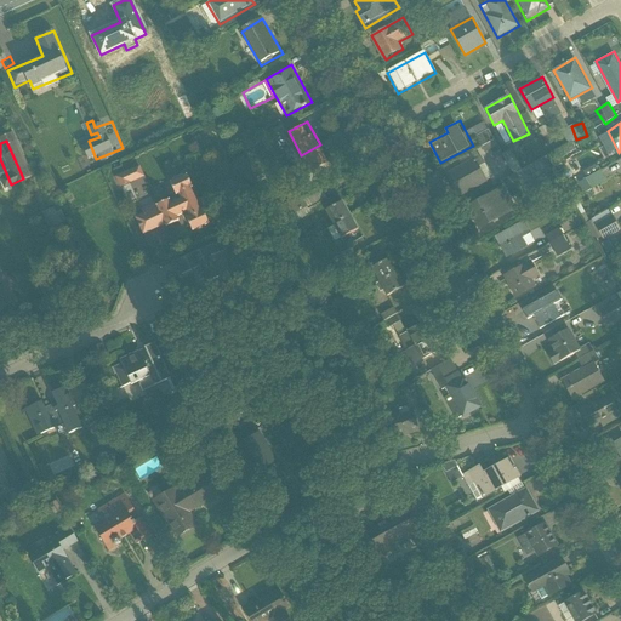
[(559,143),(518,167),(527,181),(568,157),(559,143)]
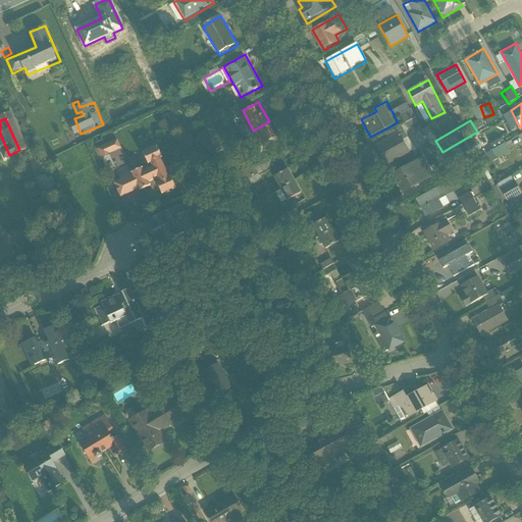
[(260,144),(276,135),(269,121),(253,131),(260,144)]
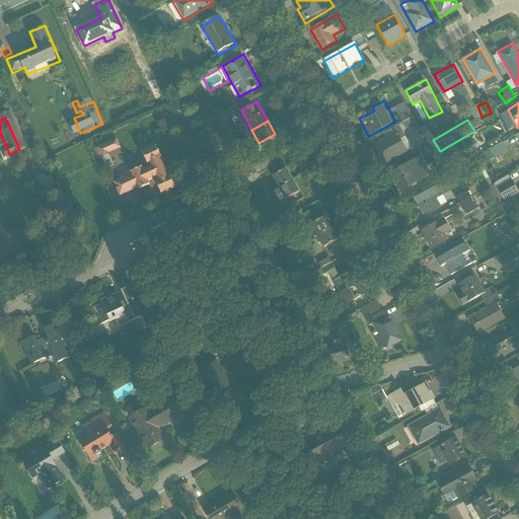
[(383,165),(408,152),(395,130),(371,144),(383,165)]
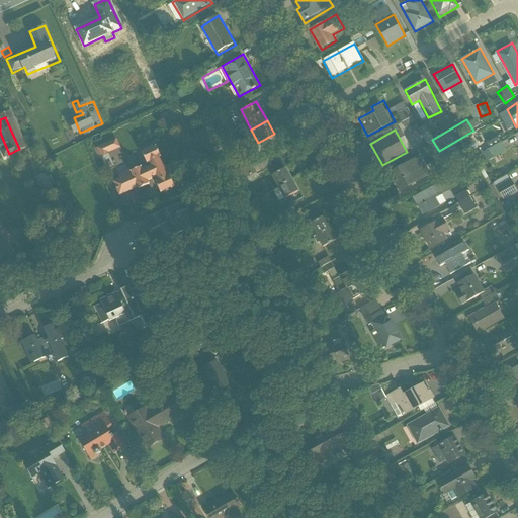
[(116,139),(96,149),(100,159),(121,149),(116,139)]
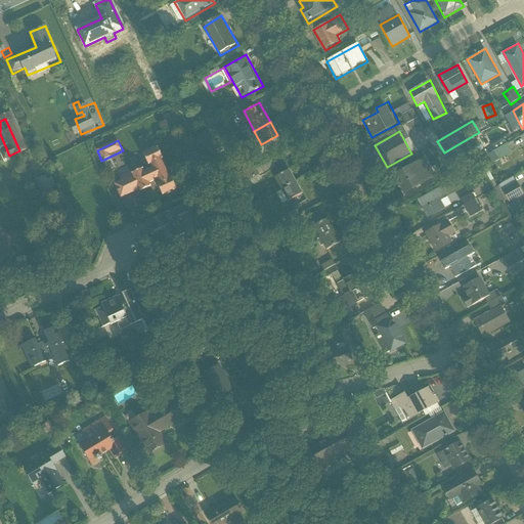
[(513,144),(486,157),(490,166),(517,154),(513,144)]
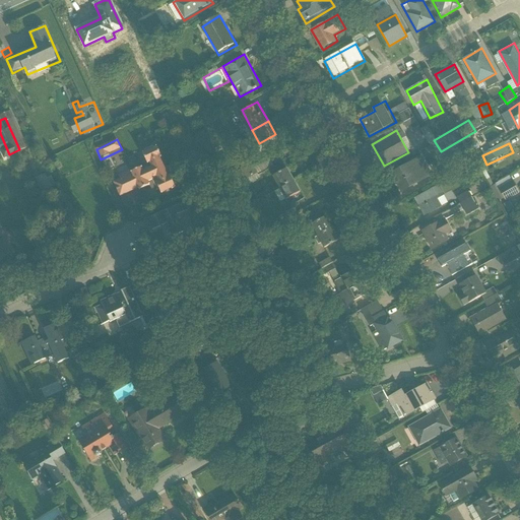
[(159,193),(177,186),(159,144),(143,151),(145,156),(110,172),(120,196),(155,182),(159,193)]
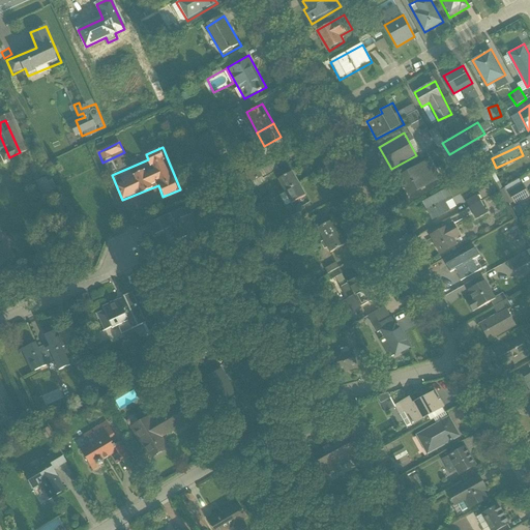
[(411,195),(440,178),(429,158),(400,175),(411,195)]
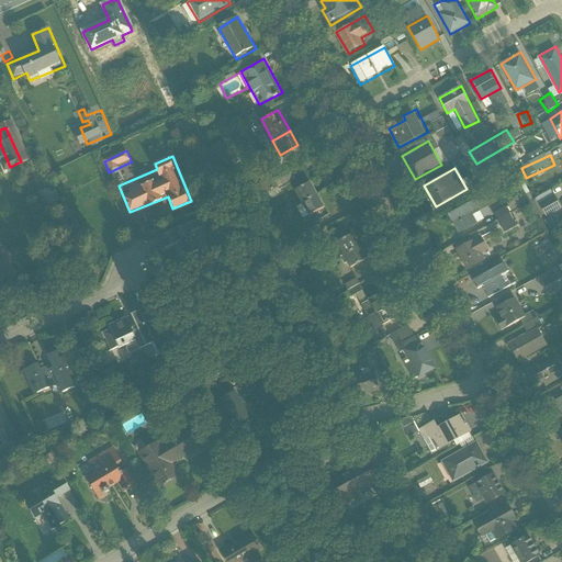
[(561,198),(561,183),(560,180),(542,190),(551,204),(561,198)]
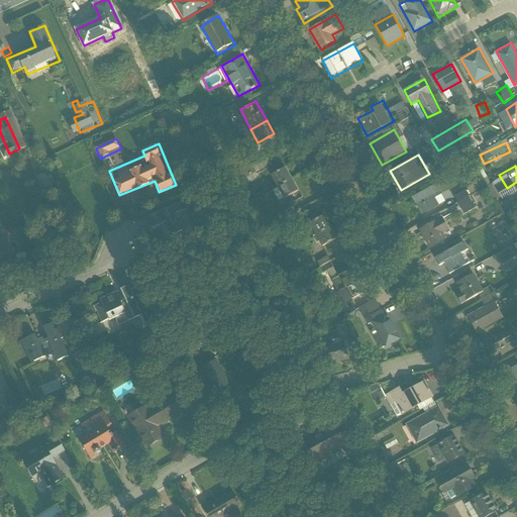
[(272,175),(278,185),(292,177),(286,167),(272,175)]
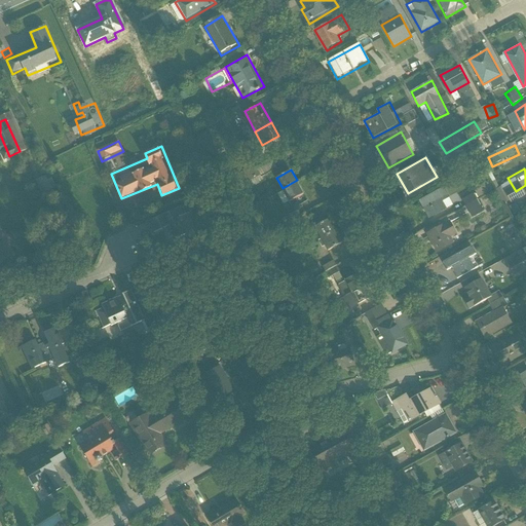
[(41,180),(46,191),(61,184),(55,173),(41,180)]
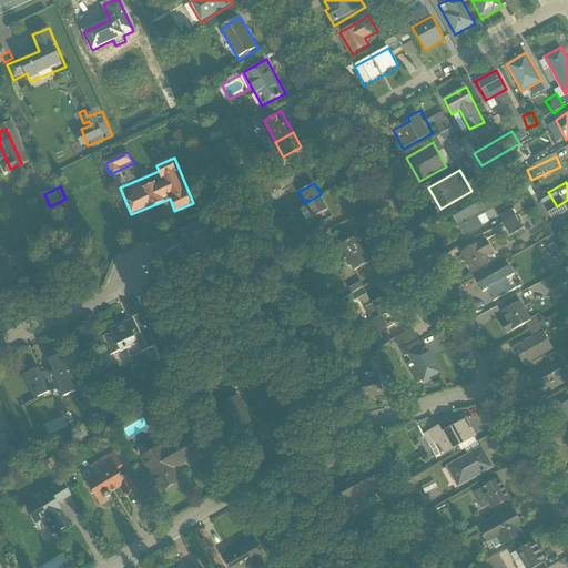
[(313,216),(327,208),(321,194),(305,203),(313,216)]
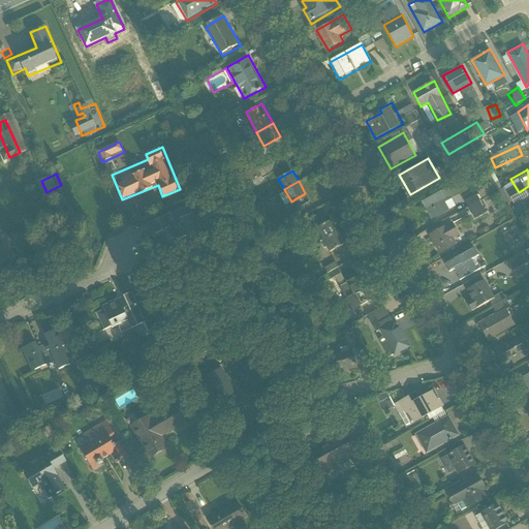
[(453,197),(446,188),(424,200),(433,218),(448,210),(444,203),(453,197)]
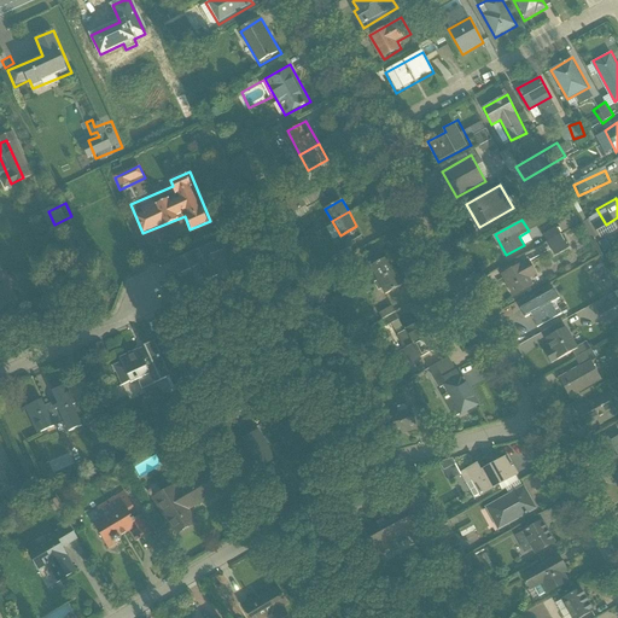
[(561,255),(576,248),(570,235),(557,243),(561,255)]
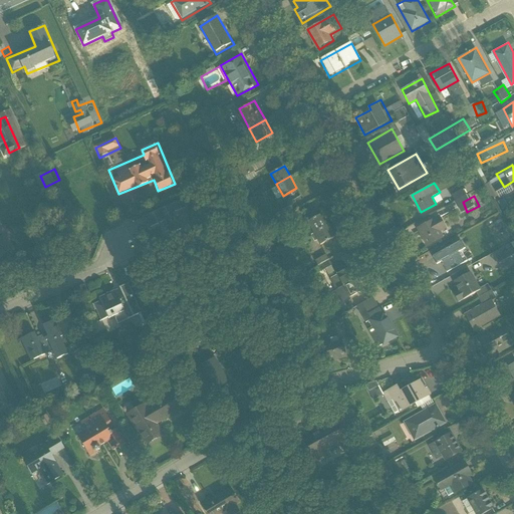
[(188,207),(184,198),(146,215),(151,228),(165,221),(170,233),(182,228),(175,213),(188,207)]
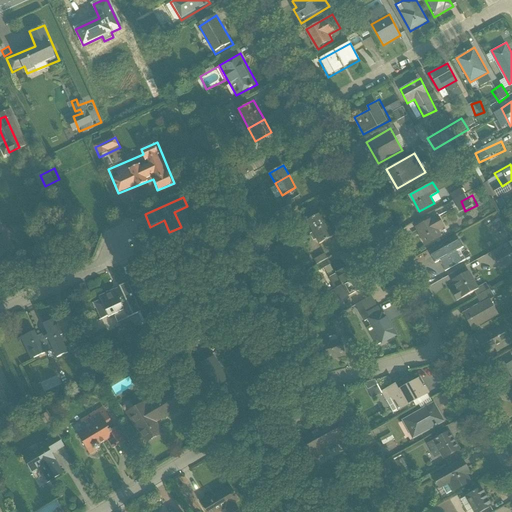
[(291,204),(275,212),(280,223),(296,215),(291,204)]
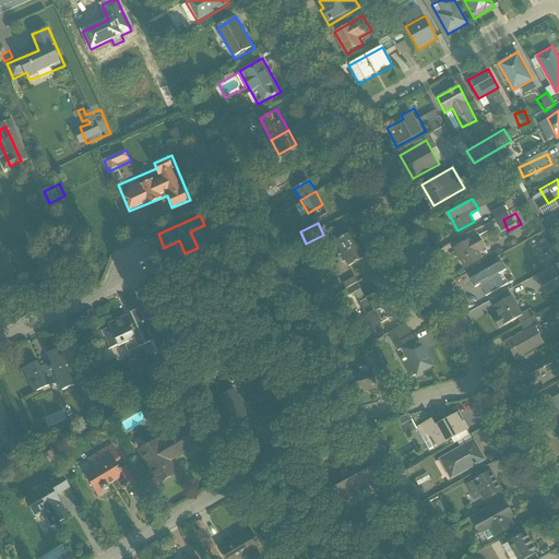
[(484,227),(486,232),(495,227),(492,223),(484,227)]
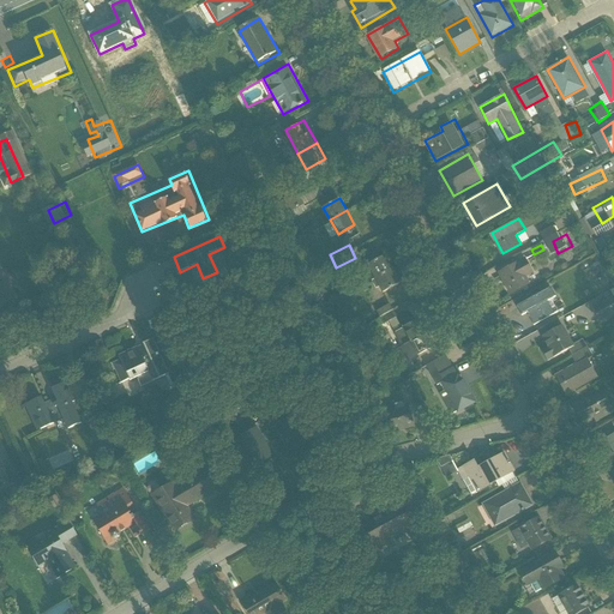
[(368,263),(375,277),(392,269),(385,254),(368,263)]
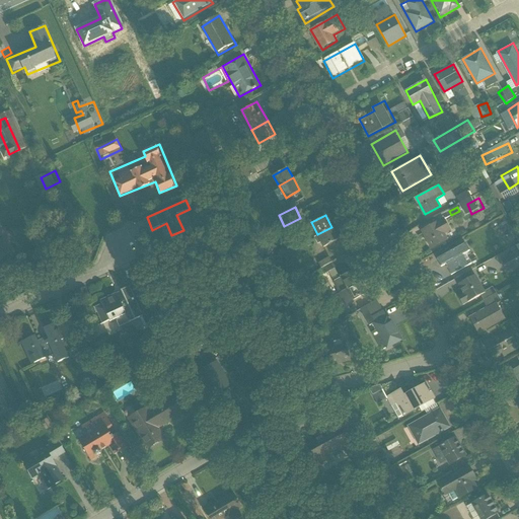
[(421,230),(431,249),(450,238),(446,232),(451,230),(444,217),(421,230)]
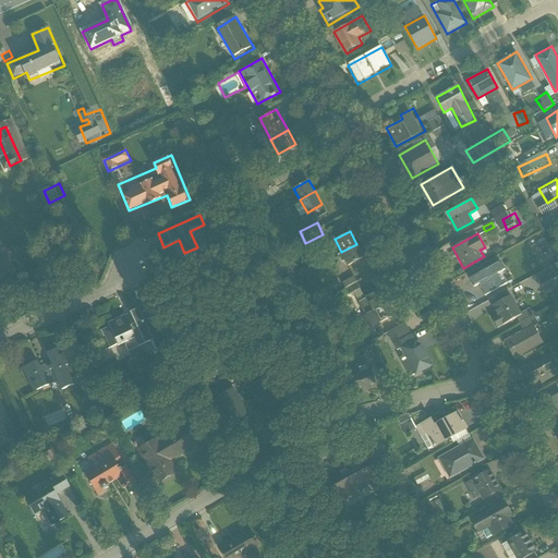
[(348,265),(363,256),(356,244),(341,252),(348,265)]
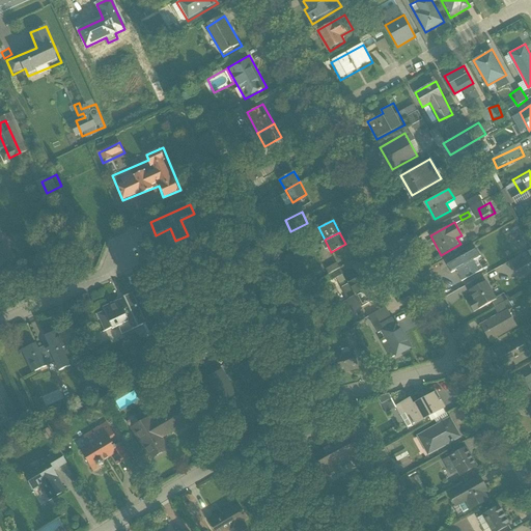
[(481,255),(477,247),(447,263),(452,272),(456,270),(462,281),(480,271),(474,259),(481,255)]
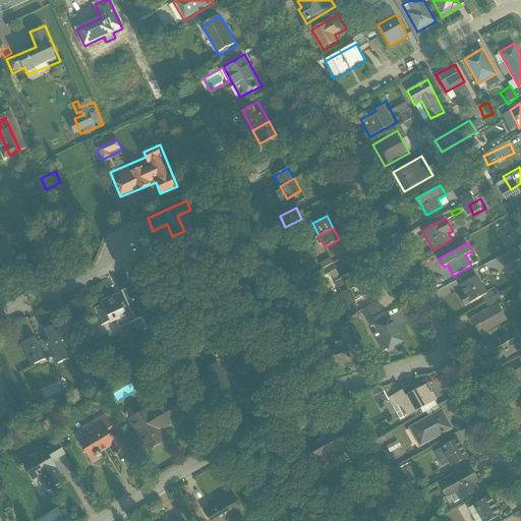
[(334,272),(327,259),(315,266),(323,279),(334,272)]
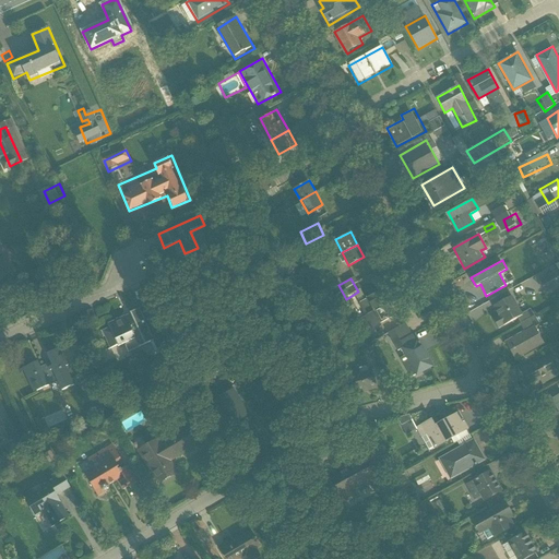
[(367,298),(373,309),(390,300),(383,289),(367,298)]
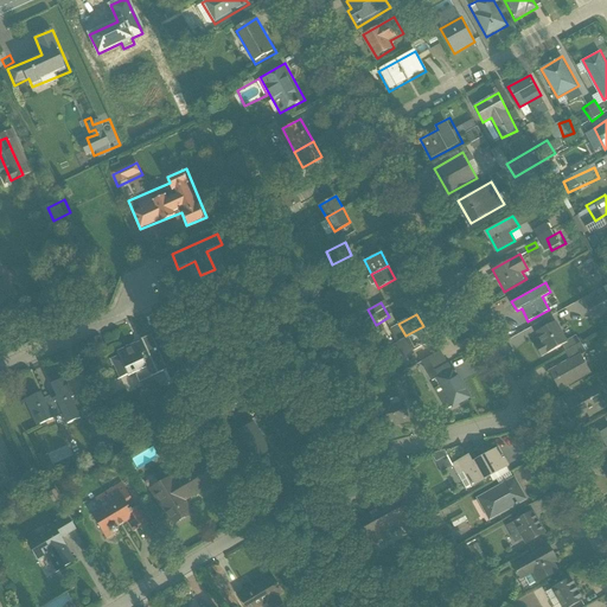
[(541,355),(567,340),(556,320),(536,331),(542,343),(536,346),(541,355)]
